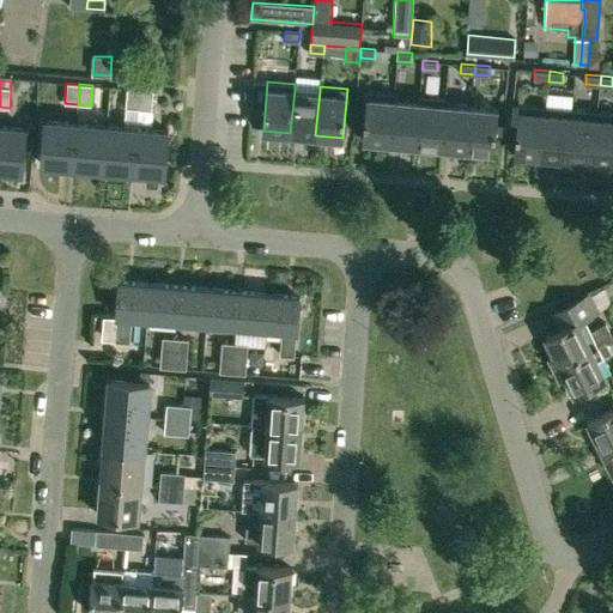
[(127,87),(126,107),(138,108),(139,89),(127,87)]
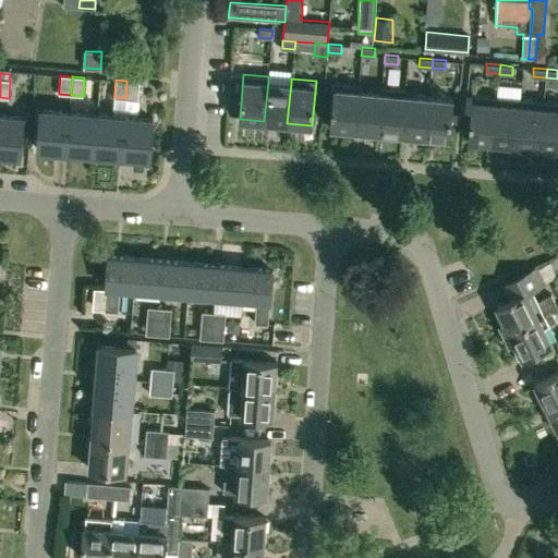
[(126,81),(125,98),(138,99),(140,82),(126,81)]
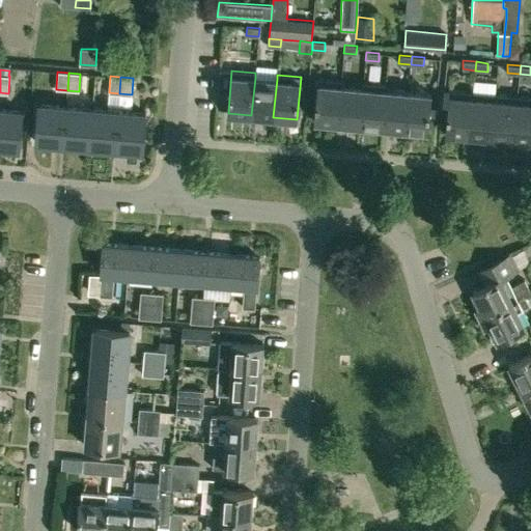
[(273,117),(277,79),(255,78),(251,115),(273,117)]
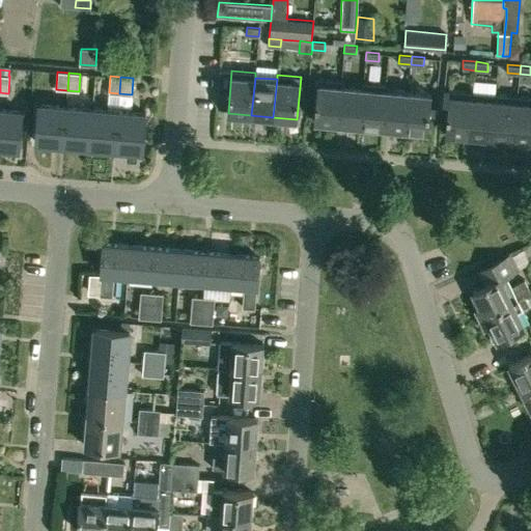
[(337,123),(341,80),(318,78),(314,121),(337,123)]
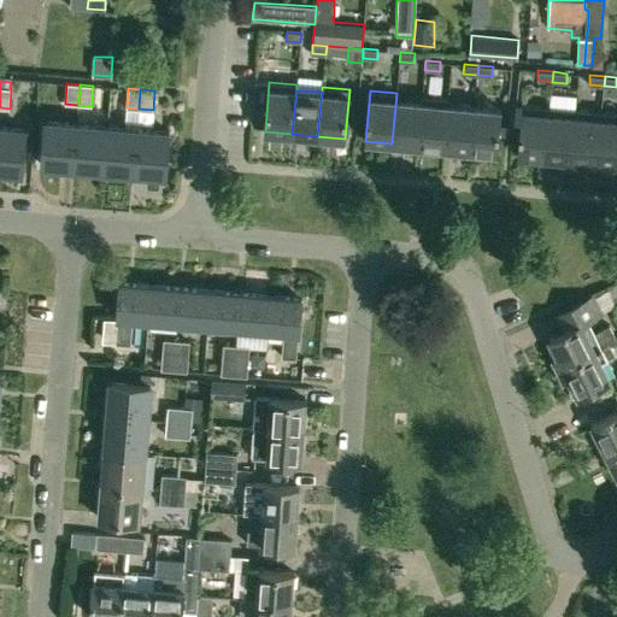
[(418,146),(423,95),(422,95),(421,101),(398,99),(398,93),(397,93),(392,144),(418,146)]
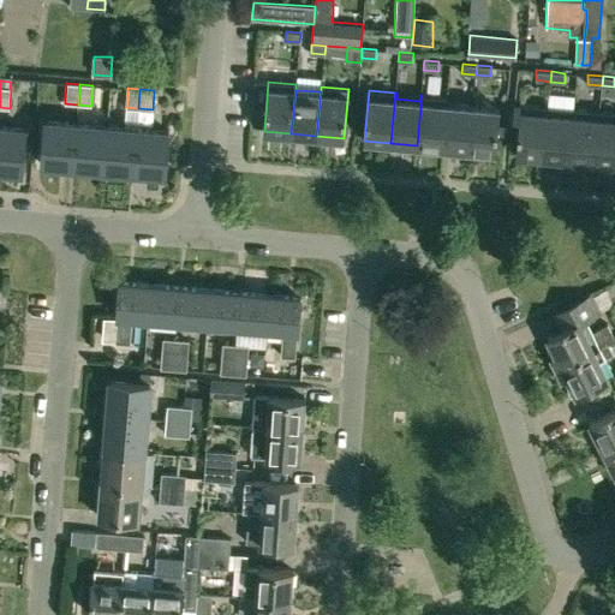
[(443,148),(447,103),(447,97),(422,95),(417,145),(443,148)]
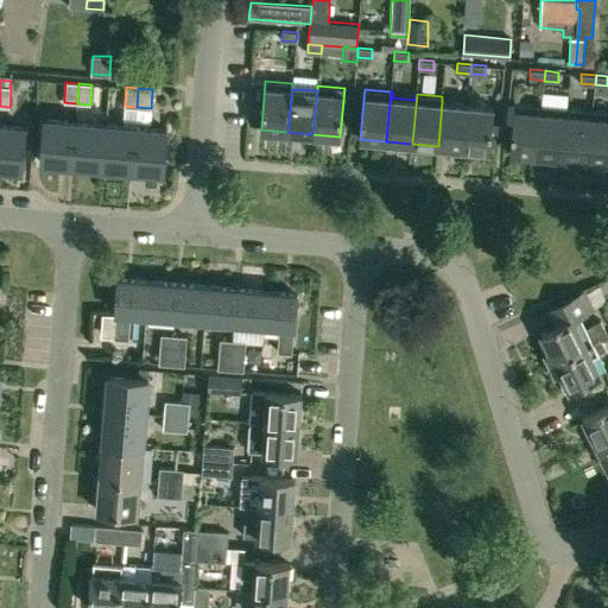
[(463,149),(467,105),(442,102),(438,146),(463,149)]
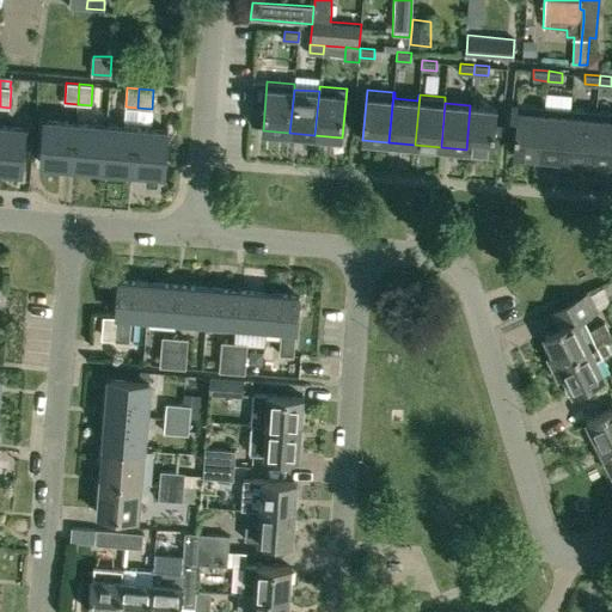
[(540,155),(545,106),(518,104),(513,153),(540,155)]
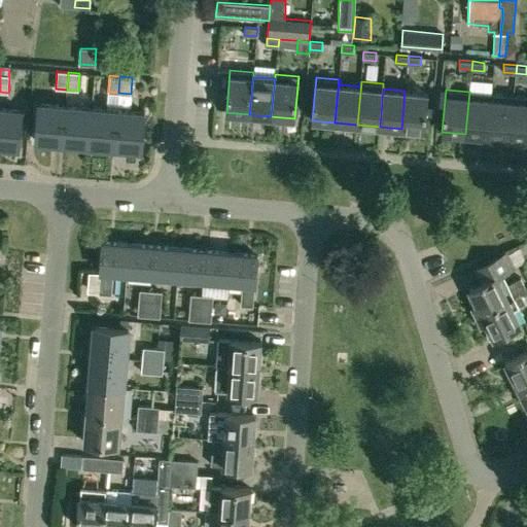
[(428,93),(405,91),(401,129),(424,131),(428,93)]
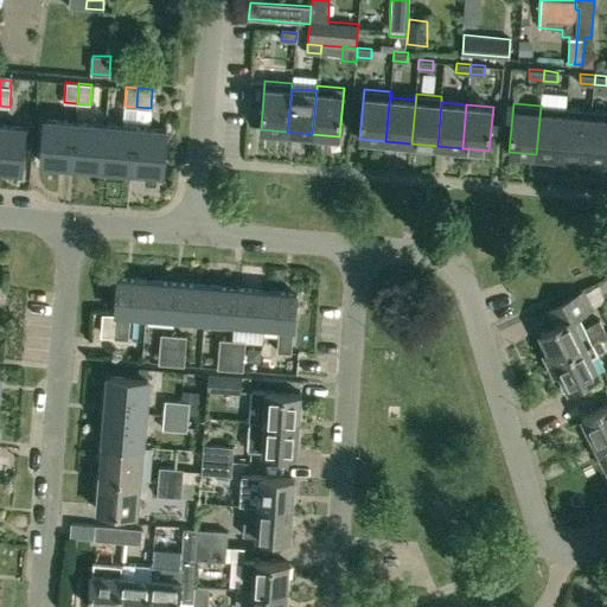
[(562,157),(566,108),(541,106),(536,154),(562,157)]
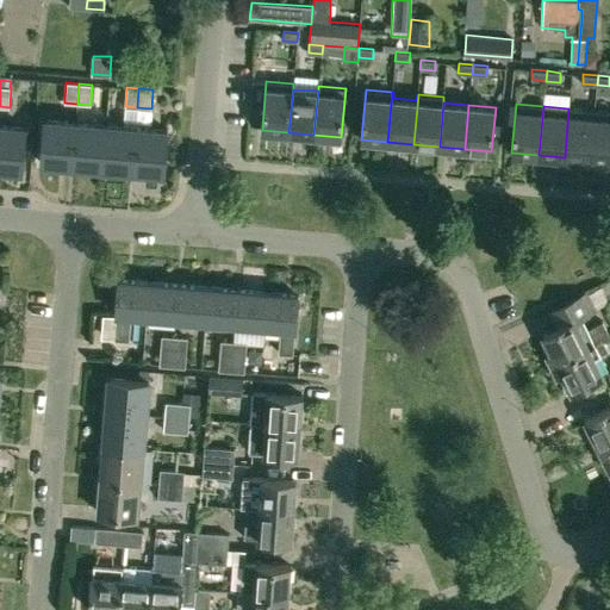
[(590,160),(595,111),(568,109),(565,157),(590,160)]
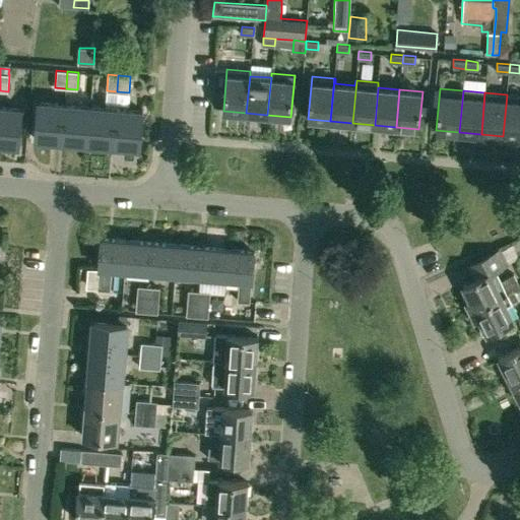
[(519,137),(519,94),(507,94),(503,136),(519,137)]
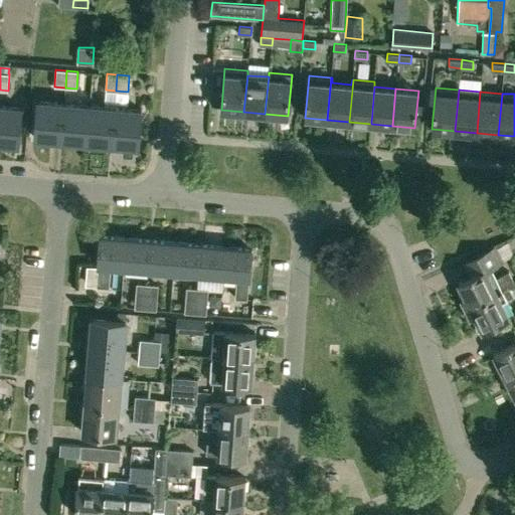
[(35,138),(61,140),(64,103),(37,101),(35,138)]
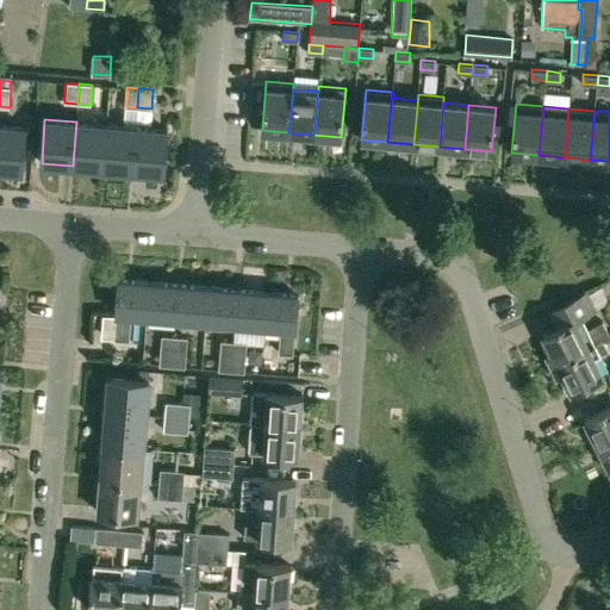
[(73,166),(103,168),(106,124),(76,122),(73,166)]
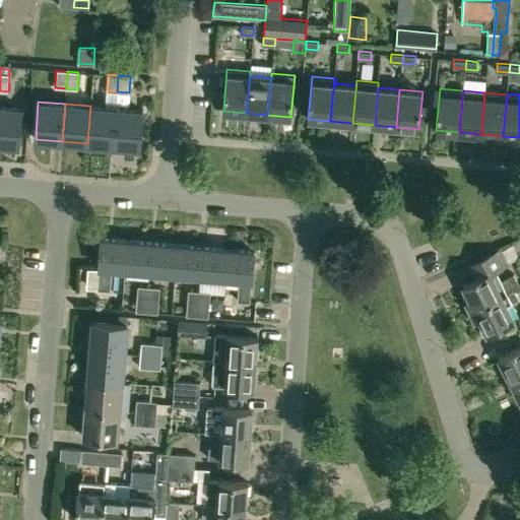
[(87,143),(113,145),(116,108),(90,106),(87,143)]
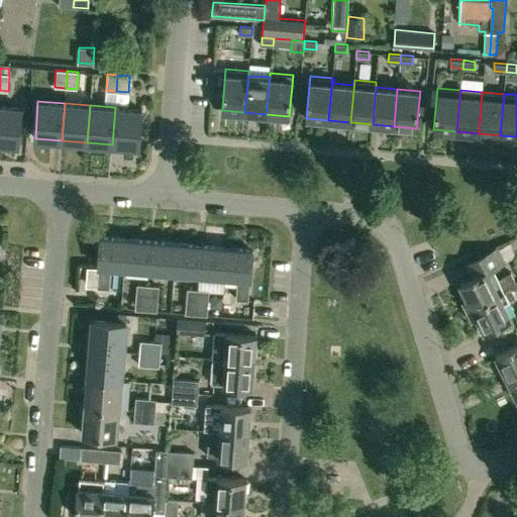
[(0,143),(18,145),(21,108),(0,106),(0,143)]
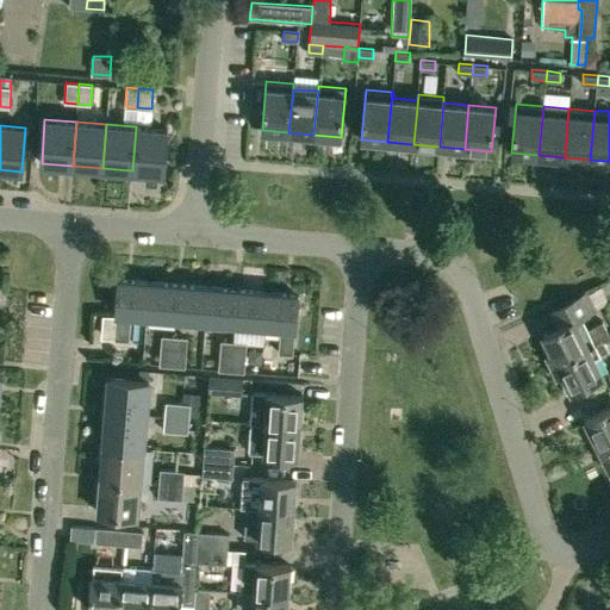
[(132,170),(163,173),(167,129),(136,126),(132,170)]
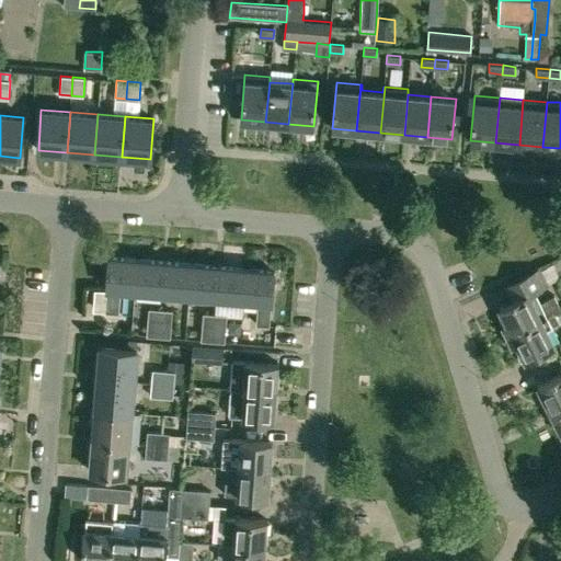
[(118,313),(121,289),(135,290),(138,260),(110,258),(106,288),(106,290),(94,289),(92,310),(105,312),(118,313)]
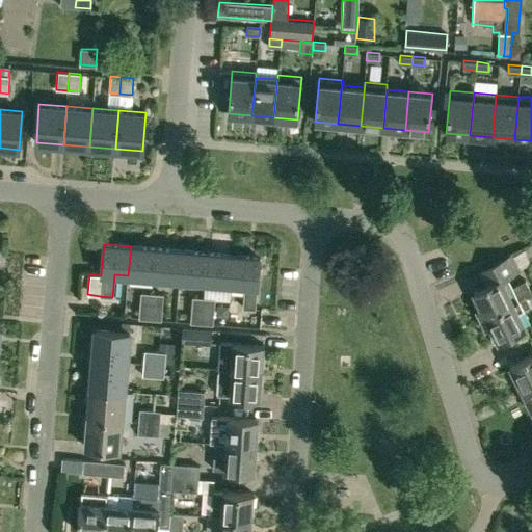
[(128,275),(154,278),(156,248),(131,246),(128,275)]
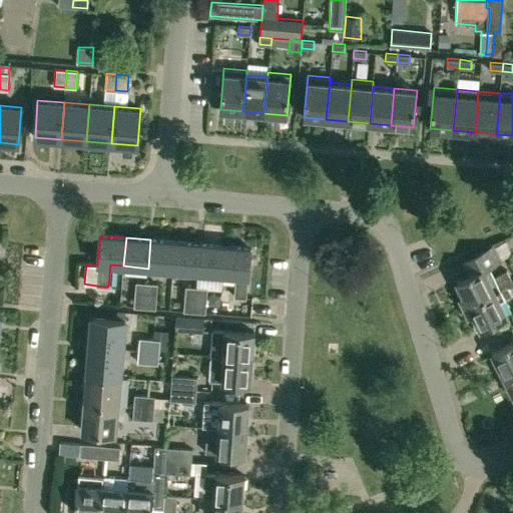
[(505,238),(488,247),(463,260),(470,273),(456,280),(464,297),(460,299),(464,308),(501,290),(512,284),(507,271),(493,277),(488,267),(495,263),(505,258),(502,249),(509,245),(505,238)]
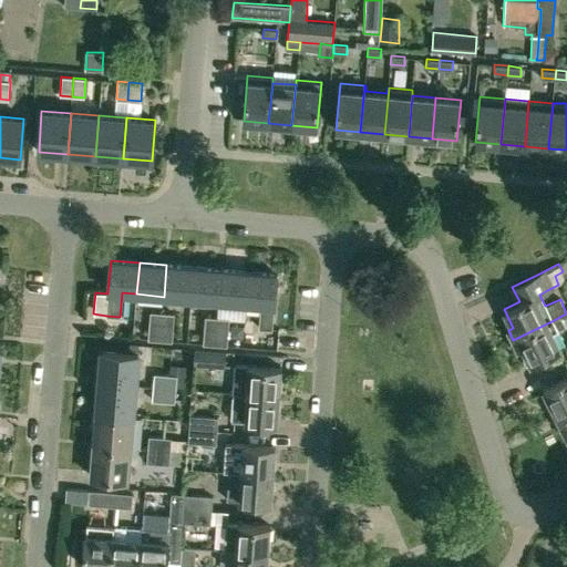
[(164,297),(191,299),(194,267),(166,265),(164,297)]
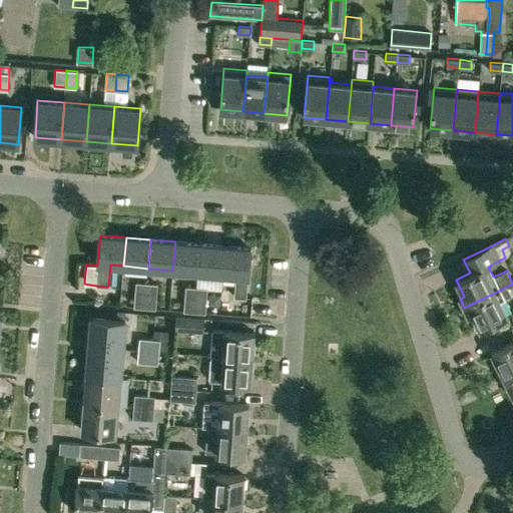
[(172,271),(197,273),(199,243),(175,241),(172,271)]
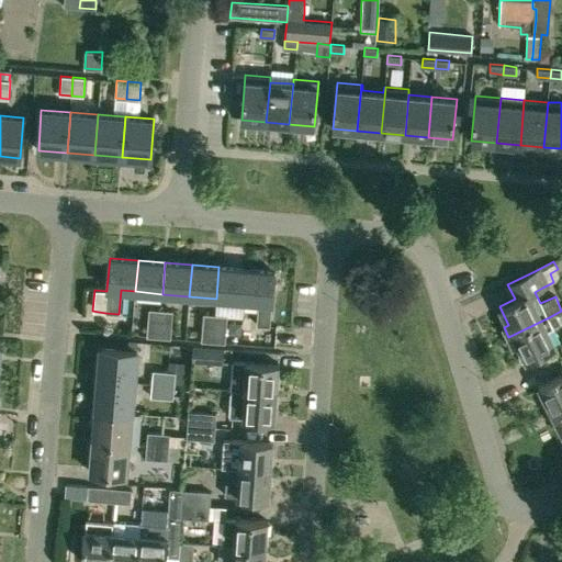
[(216,299),(244,301),(246,269),(218,267),(216,299)]
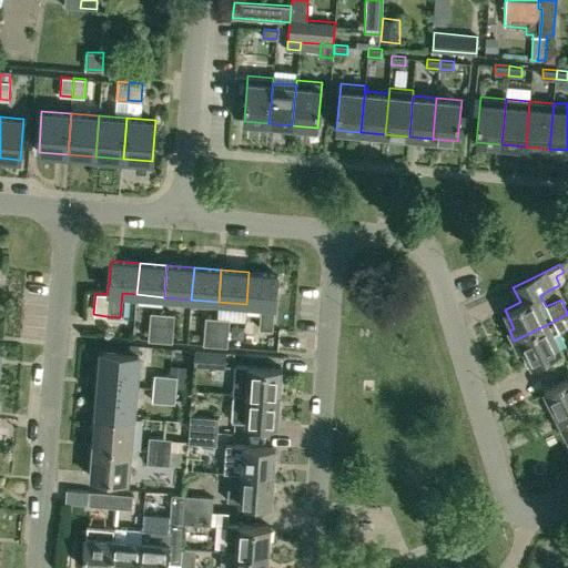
[(272,330),(274,306),(277,274),(249,272),(246,304),(261,305),(259,328),(272,330)]
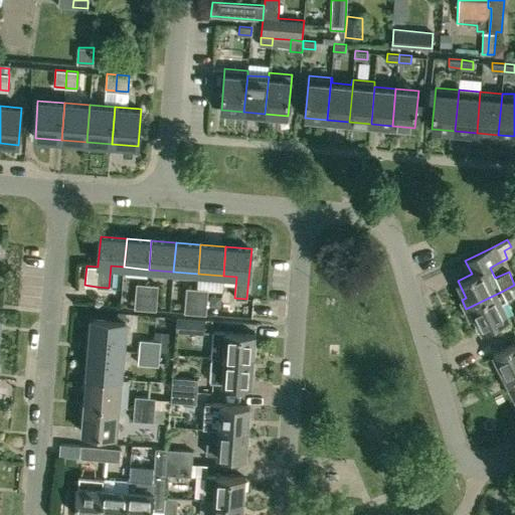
[(148,285),(136,283),(134,308),(146,309),(148,285)]
